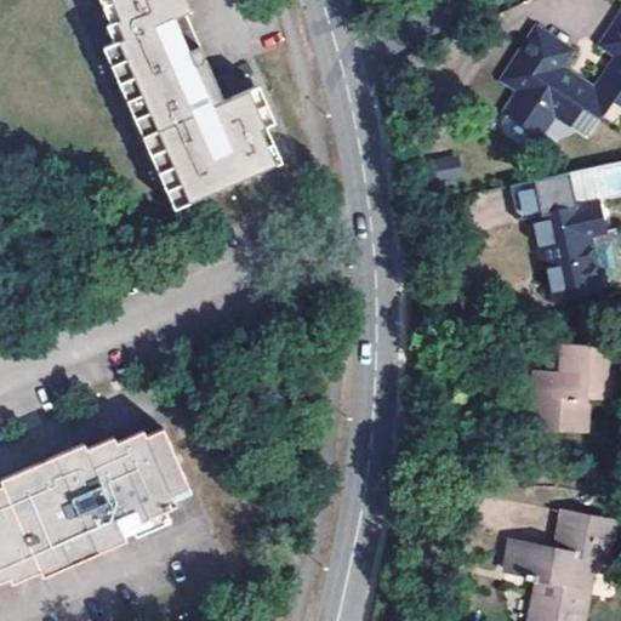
[(266,127),(250,90),(226,101),(222,93),(184,15),(191,11),(186,0),(112,0),(123,21),(120,21),(127,38),(102,50),(176,209),(278,164),(262,130),(266,127)]
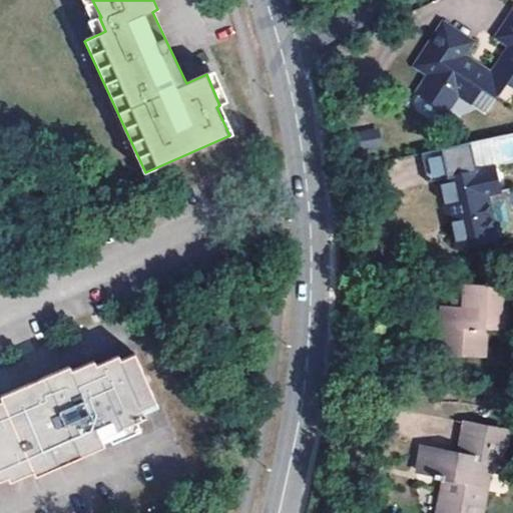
[(509,83),(512,85),(512,13),(500,32),(512,42),(492,72),(465,53),(472,43),(443,24),(416,66),(429,75),(456,94),(470,103),(482,85),(495,95),(497,92),(500,95),(509,83)]
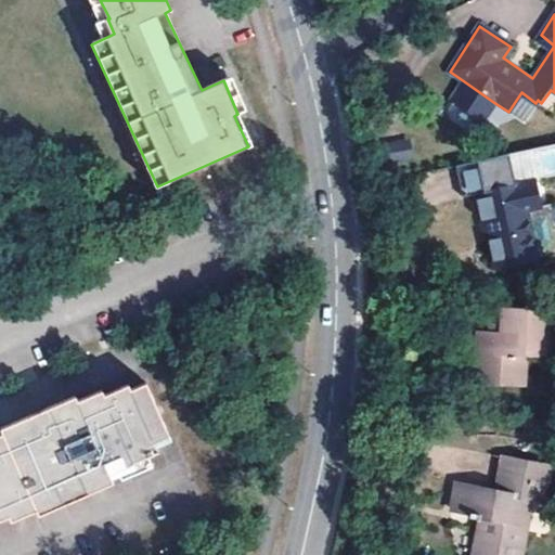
[(147,192),(157,186),(91,44),(82,48),(147,192)]
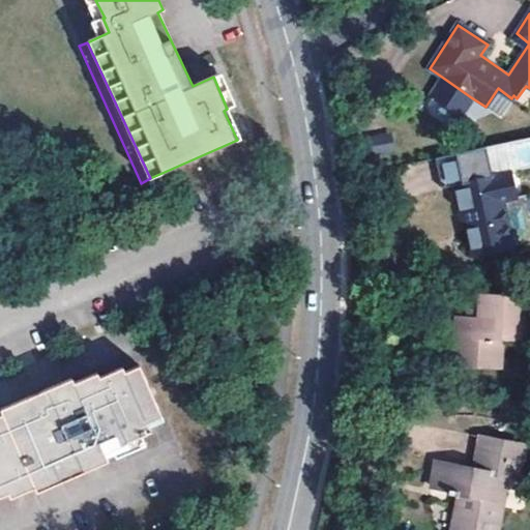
[(471,97),(443,78),(434,92),(463,112),(471,97)]
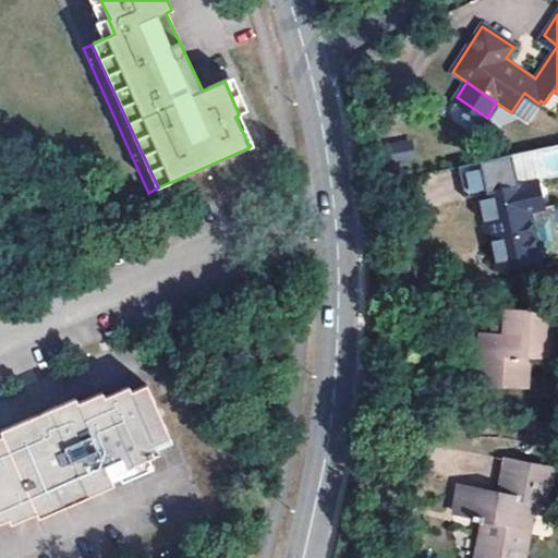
[(557,93),(554,91),(544,104),(557,112),(557,93)]
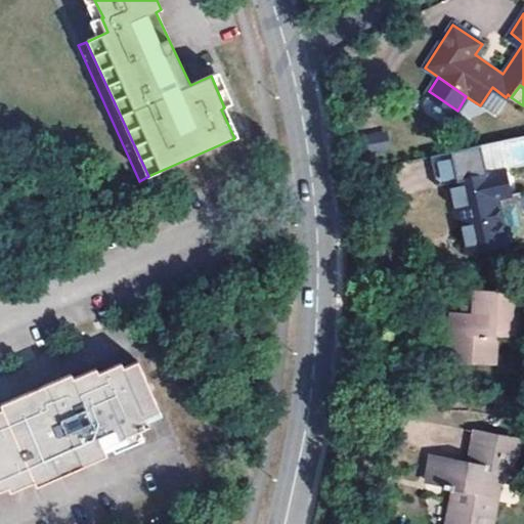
[(492,87),(480,105),(493,115),(506,97),(492,87)]
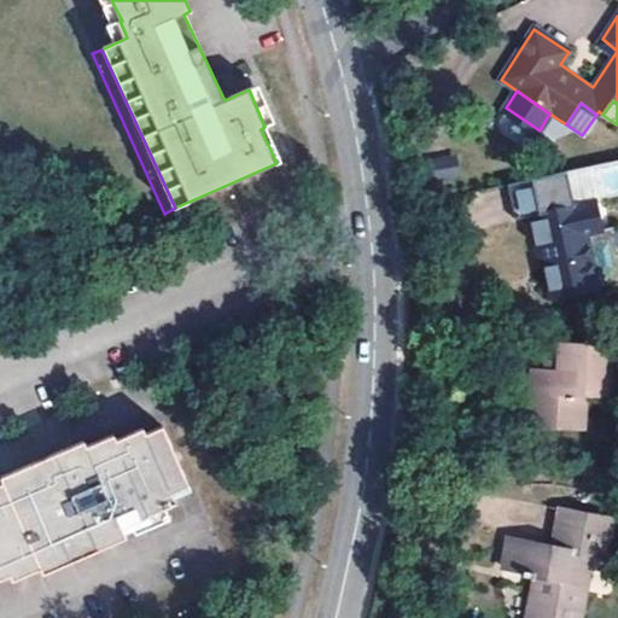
[(433,158),(437,178),(456,174),(453,155),(433,158)]
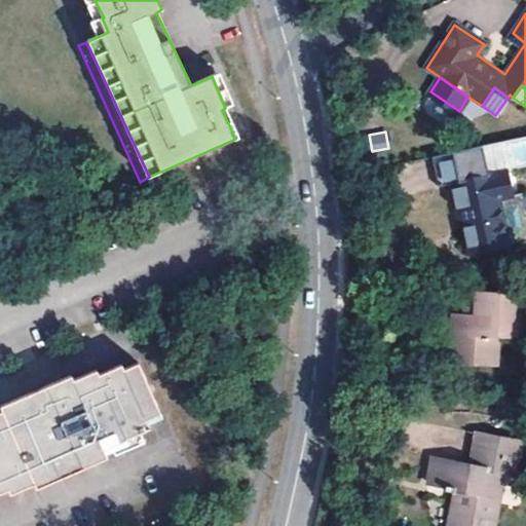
[(525,217),(522,196),(512,198),(505,200),(500,174),(489,176),(483,146),(449,153),(455,183),(450,183),(454,211),(460,210),(468,254),(525,243),(525,217)]
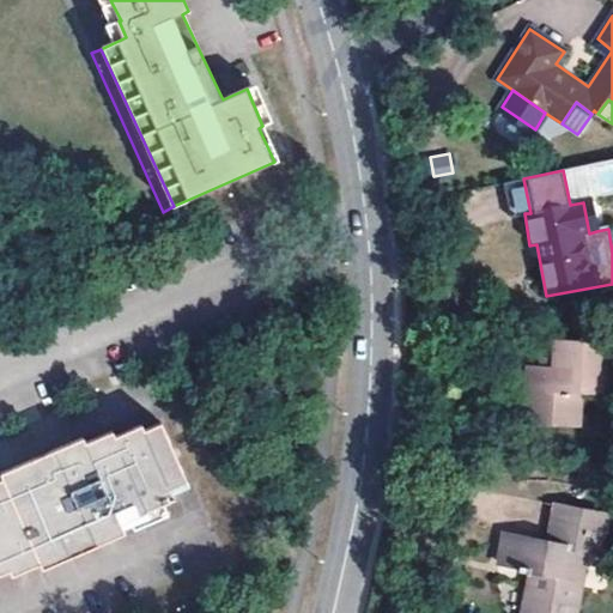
[(511,217),(525,213),(530,213),(523,178),(504,182),(511,217)]
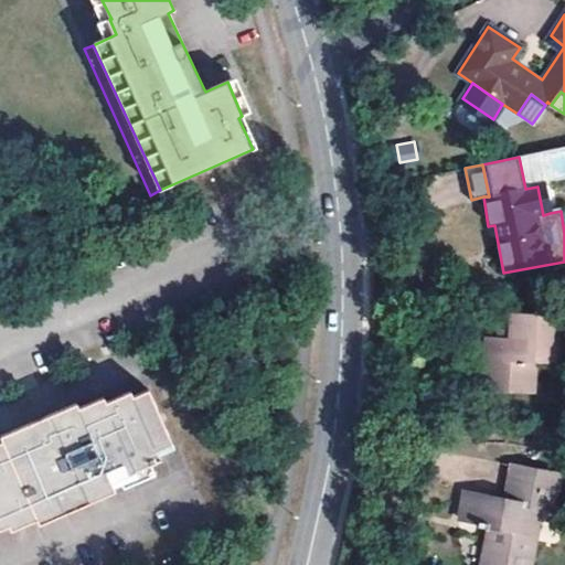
[(537,187),(543,215),(550,213),(543,185),(537,187)]
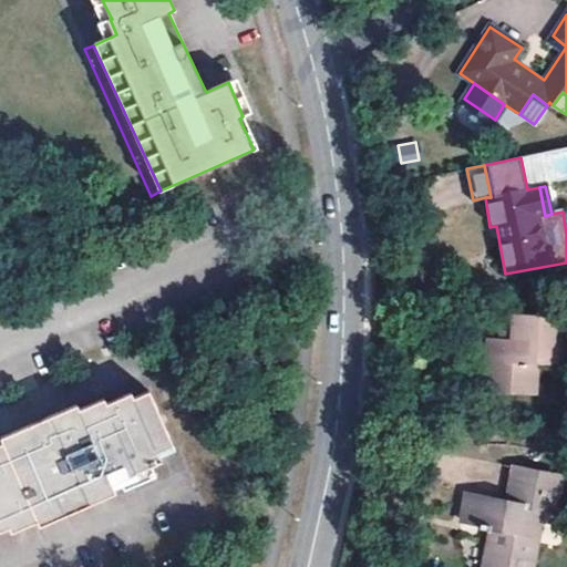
[(512,339),(488,339),(486,394),(535,397),(537,364),(559,366),(563,316),(514,315),(512,339)]
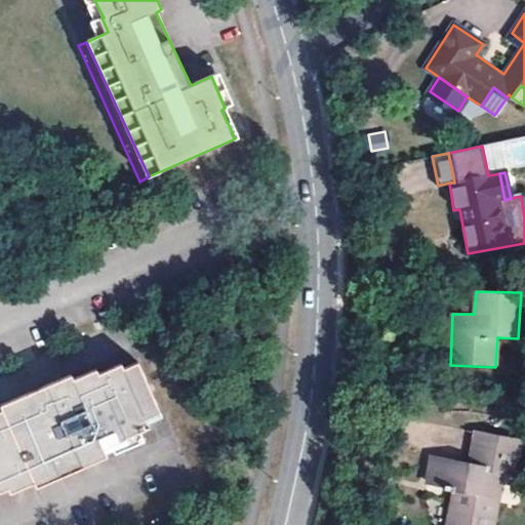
[(148,421),(162,415),(137,363),(124,369),(122,364),(101,373),(97,368),(75,378),(72,372),(1,405),(3,409),(0,410),(0,491),(9,487),(12,493),(35,483),(37,487),(70,473),(108,456),(106,452),(129,442),(127,437),(150,427),(148,421)]
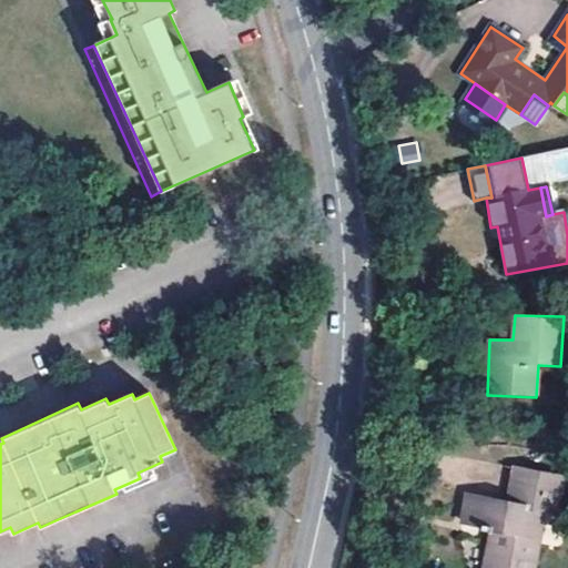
[(508,503),(467,495),(462,521),(479,527),(478,531),(495,535),(493,546),(489,545),(483,567),(530,567),(543,513),(555,516),(563,480),(516,469),(508,503)]
